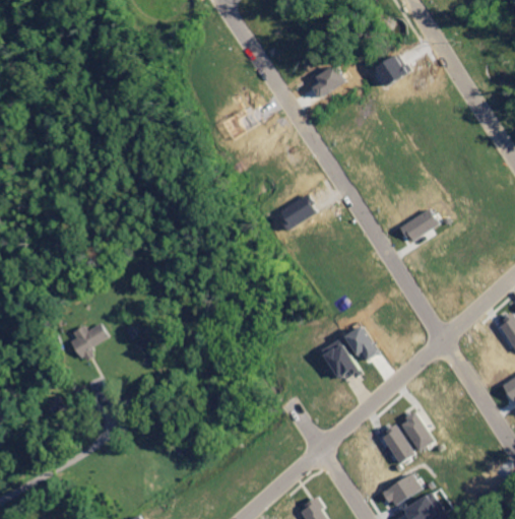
[(309,79),(318,96),(344,82),(336,65),(309,79)]
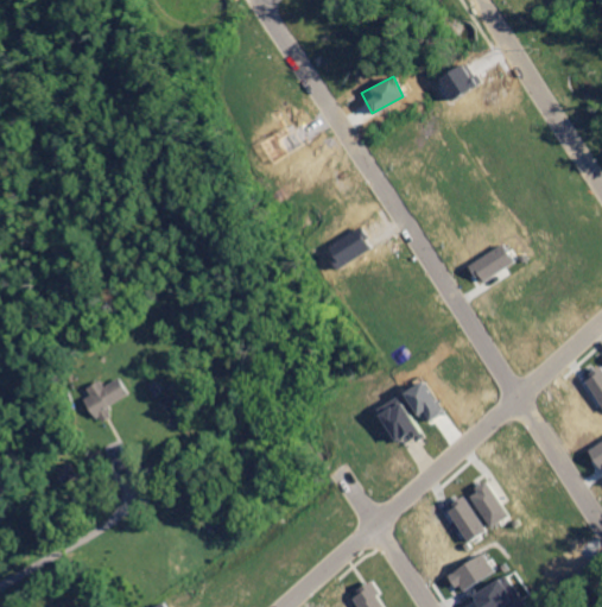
[(511,264),(501,245),(466,263),(475,282),(511,264)]
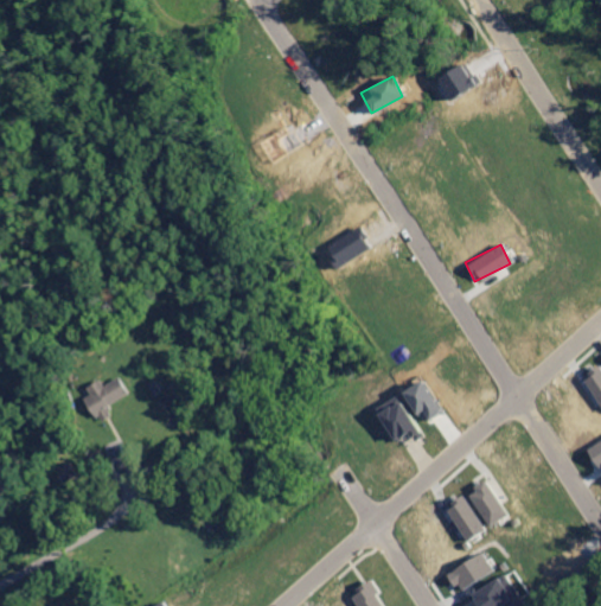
[(600,409),(600,369),(582,377),(599,412),(600,409)]
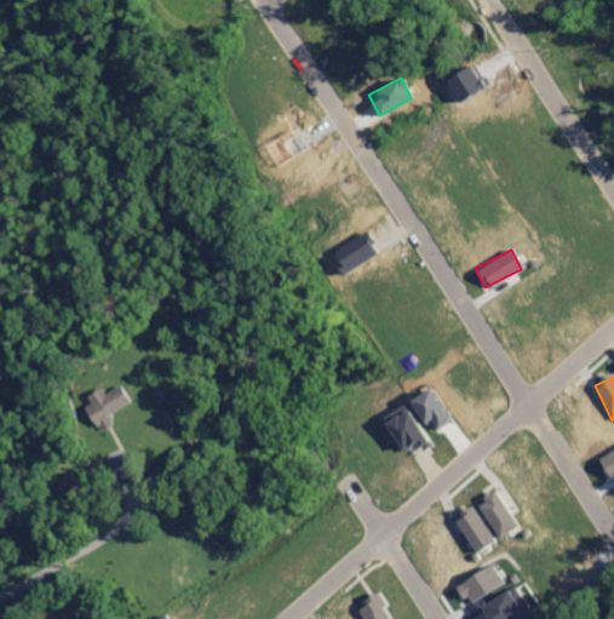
[(130,403),(110,416),(113,420),(109,422),(112,428),(103,433),(101,428),(96,430),(84,410),(91,405),(87,399),(101,390),(104,397),(120,388),(130,403)]
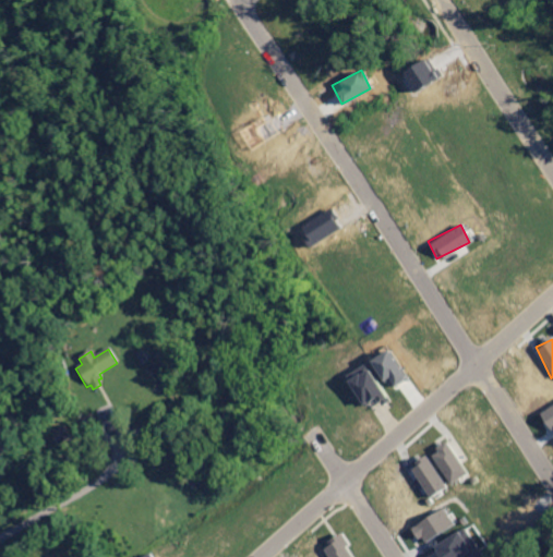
[(142,363),(133,354),(139,349),(147,359),(142,363)]
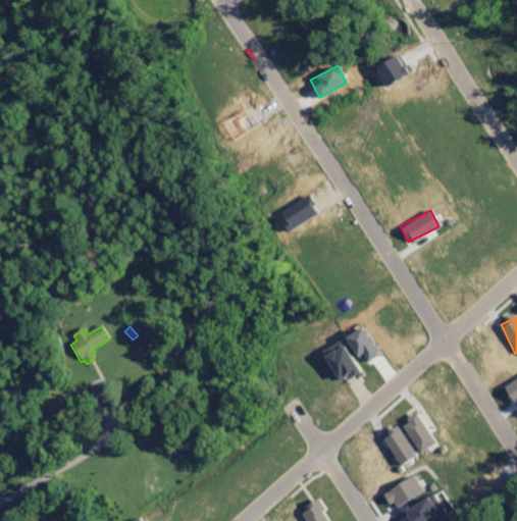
[(364,364),(378,354),(361,327),(347,337),(364,364)]
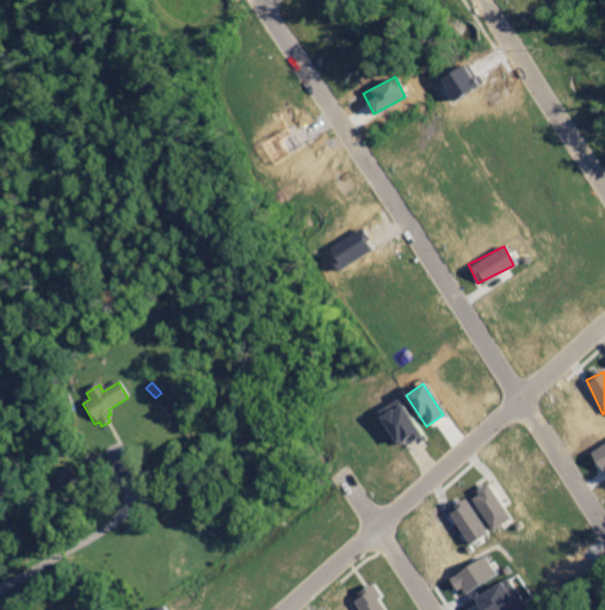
[(415,444),(423,441),(403,404),(381,416),(396,445),(412,437),(415,444)]
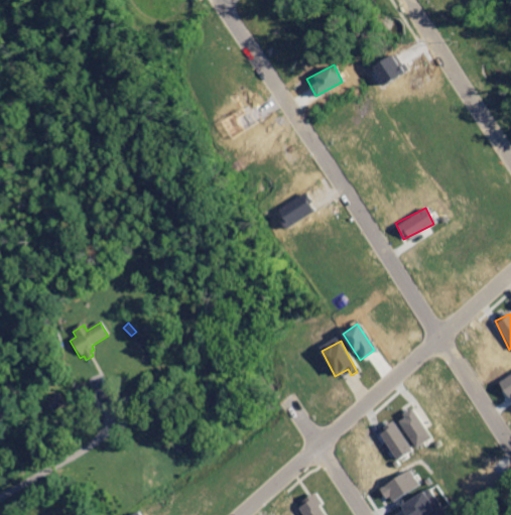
[(510,395),(510,373),(497,382),(507,398),(510,395)]
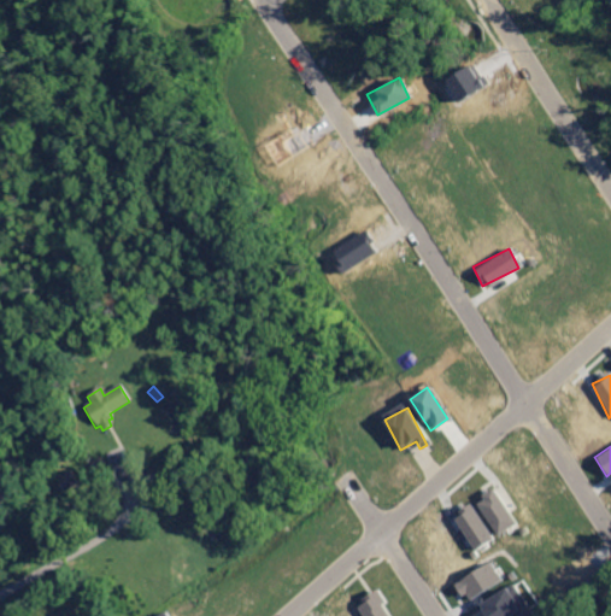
[(4,484),(5,484),(12,493),(0,502),(0,479),(4,484)]
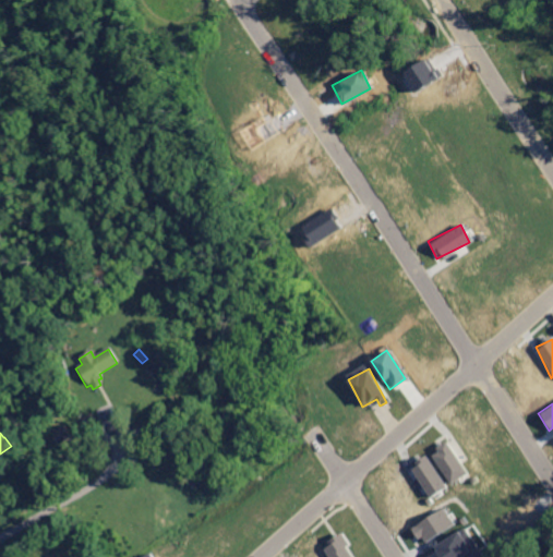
[(11,445),(7,438),(13,434),(17,440),(11,445)]
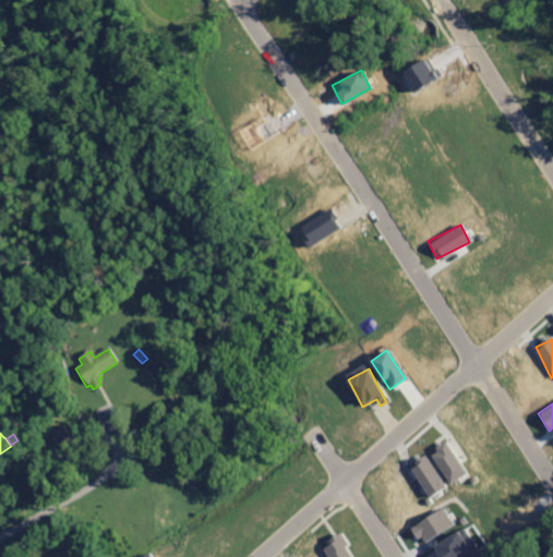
[(465,473),(445,443),(429,452),(448,484),(465,473)]
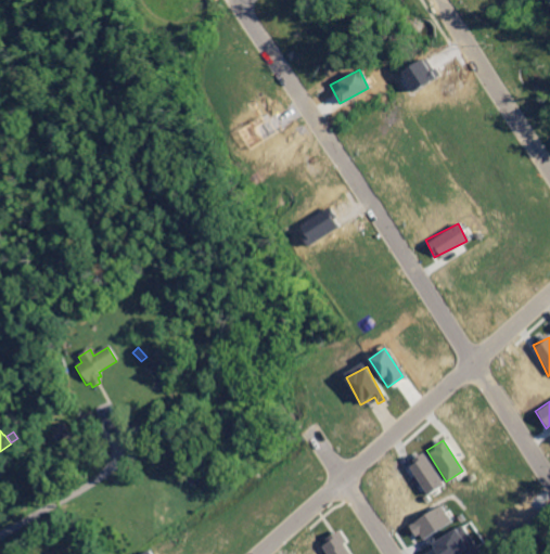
[(440,486),(423,454),(406,464),(424,495),(440,486)]
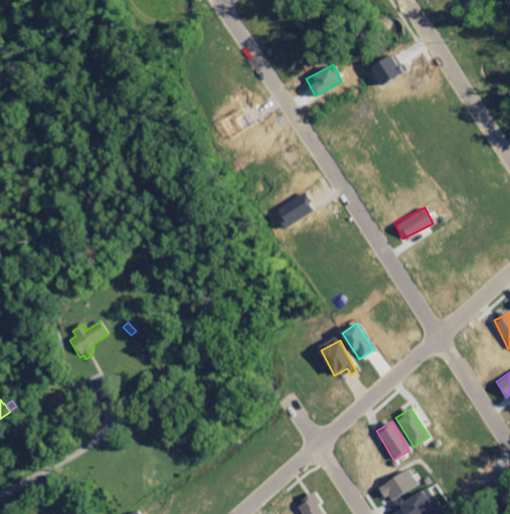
[(43,435),(41,430),(48,425),(51,430),(43,435)]
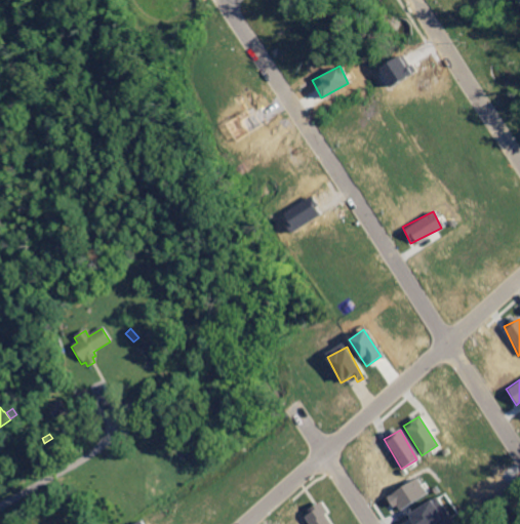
[(386,494),(394,511),(425,494),(416,479),(386,494)]
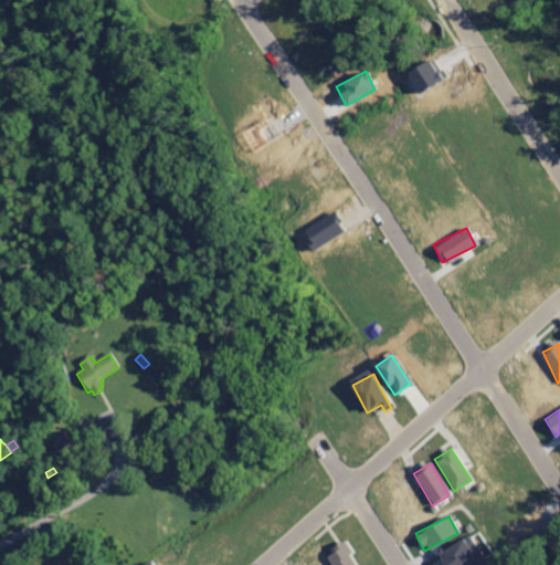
[(465,564),(481,556),(467,535),(437,554),(443,564),(465,564)]
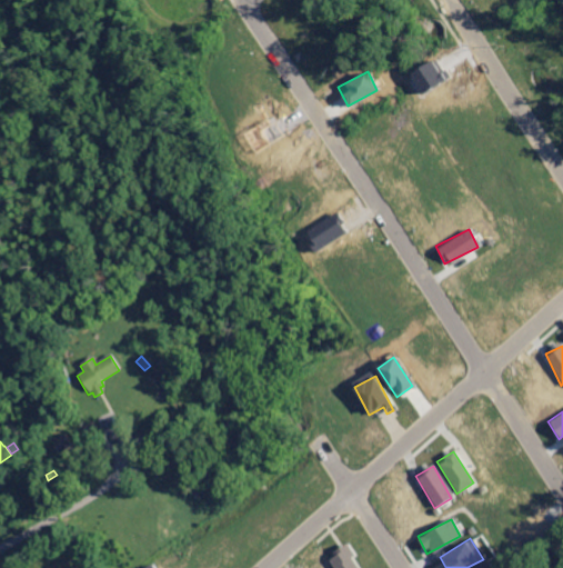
[(325,557),(331,567),(355,567),(350,558),(353,556),(345,545),(325,557)]
